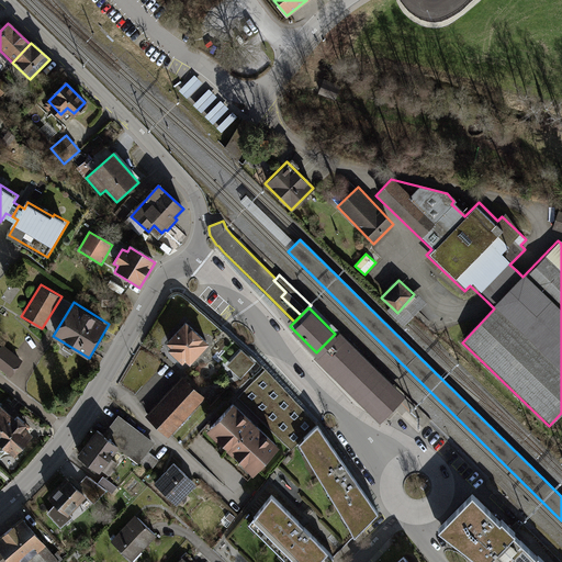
[(208,343),(187,323),(169,341),(175,346),(171,349),(183,360),(187,357),(191,361),(208,343)]
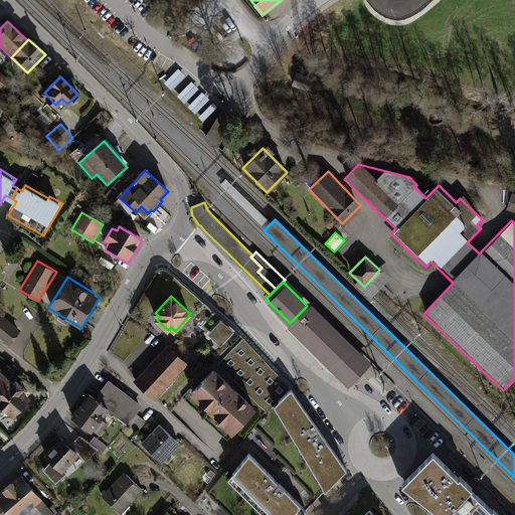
[(311,302),(307,306),(367,365),(371,361),(311,302)]
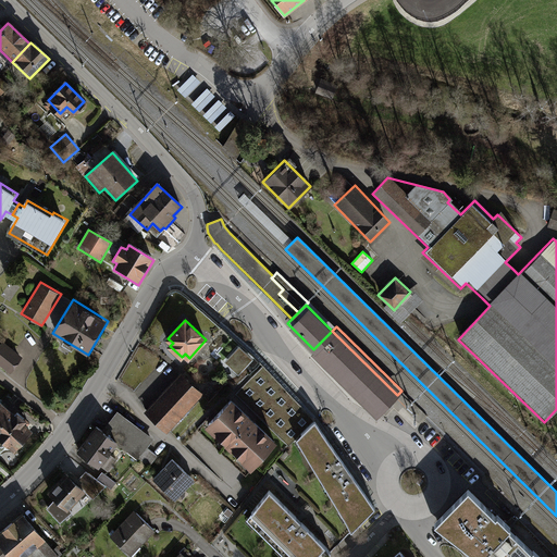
[(397,395),(332,331),(313,349),(379,413),(381,411),(397,395)]
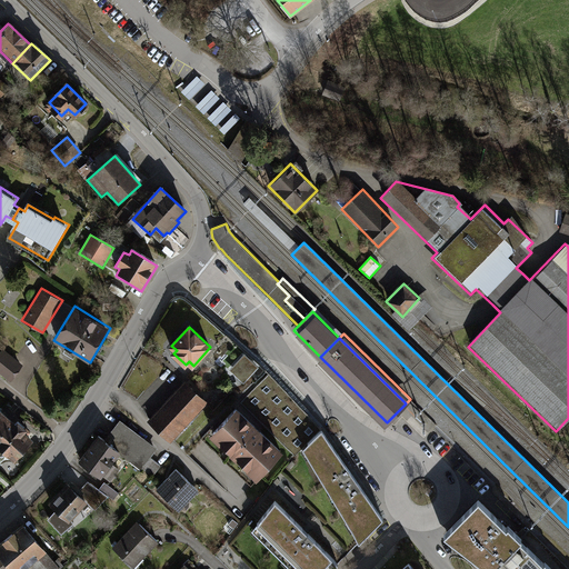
[(23,365),(2,349),(0,350),(0,372),(11,381),(23,365)]
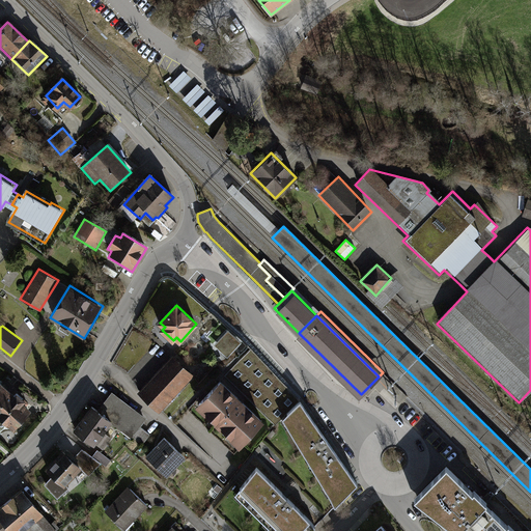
[(242,342),(228,331),(215,345),(228,358),(242,342)]
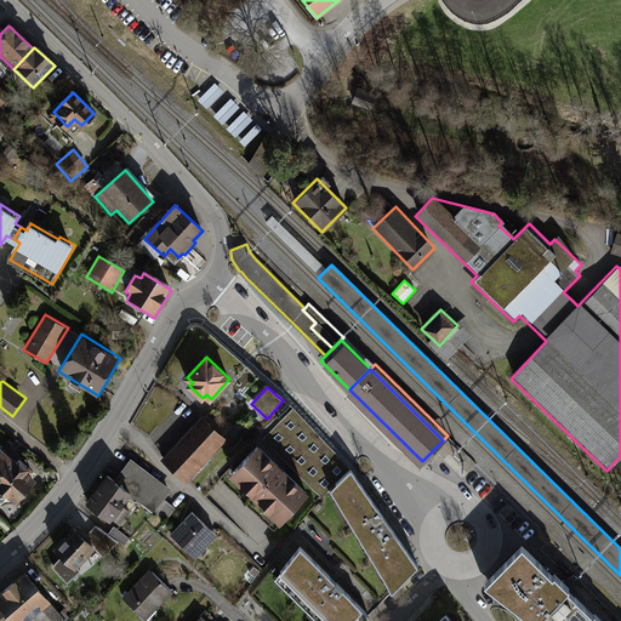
[(422,461),(349,389),(346,394),(419,466),(422,461)]
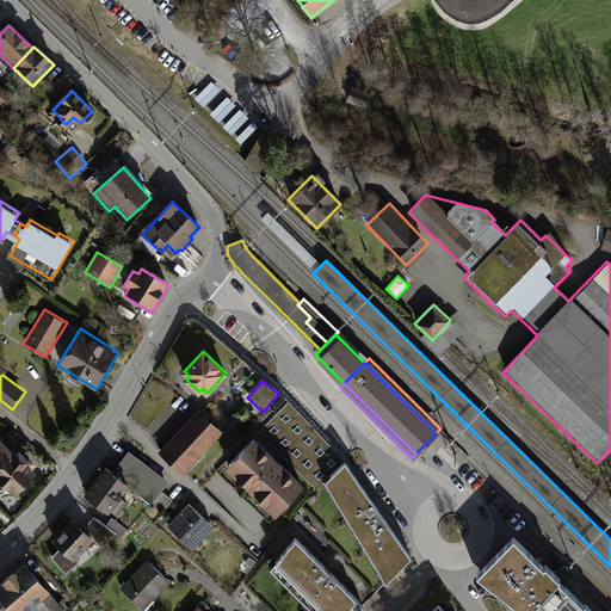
[(347,460),(289,402),(259,432),(318,489),(326,481),(347,460)]
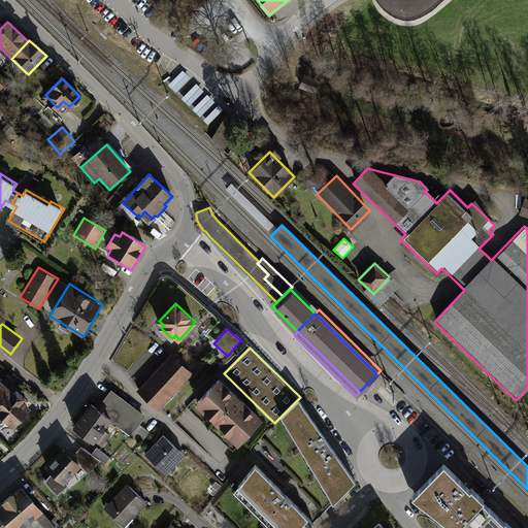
[(193,373),(172,354),(137,391),(158,410),(193,373)]
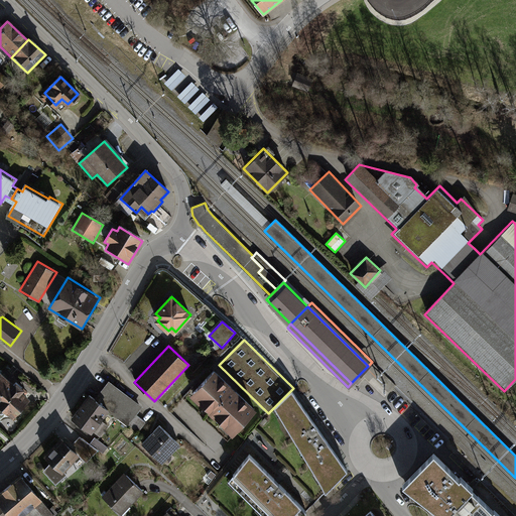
[(258,409),(216,370),(191,395),(234,435),(258,409)]
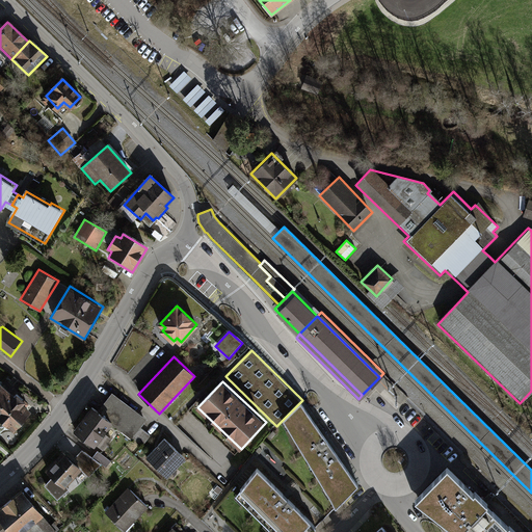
[(28,413),(0,388),(0,424),(9,433),(28,413)]
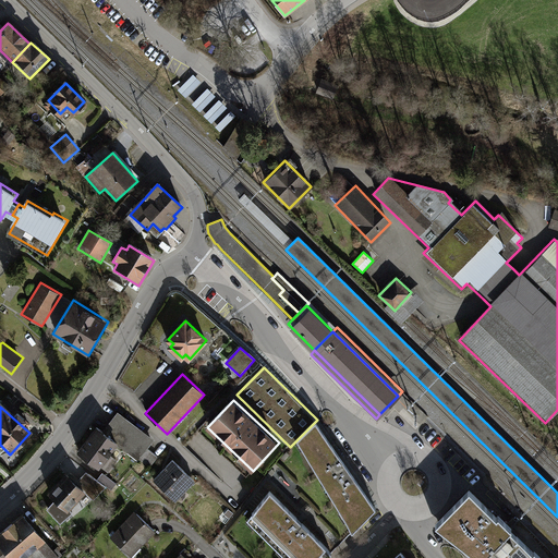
[(104,433),(96,427),(76,452),(99,470),(117,446),(137,461),(138,460),(149,469),(158,458),(147,449),(154,440),(118,413),(104,433)]
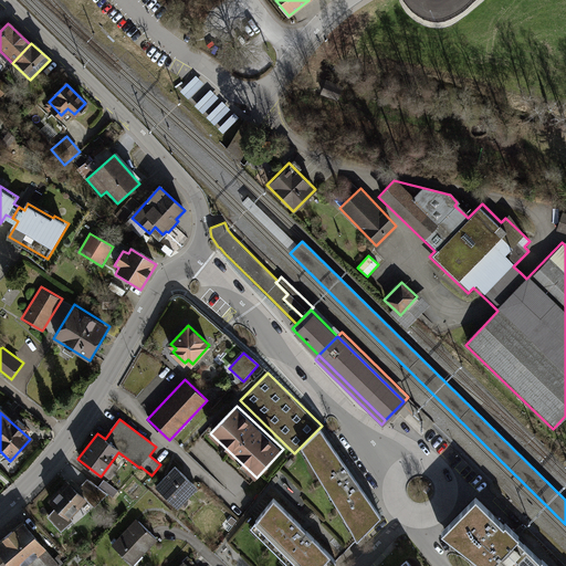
[(322,426),(302,446),(358,537),(381,513),(322,426)]
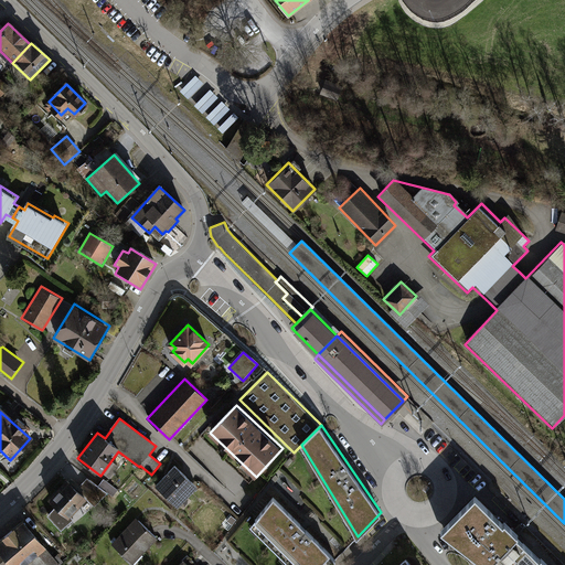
[(198,488),(176,467),(156,487),(179,508),(198,488)]
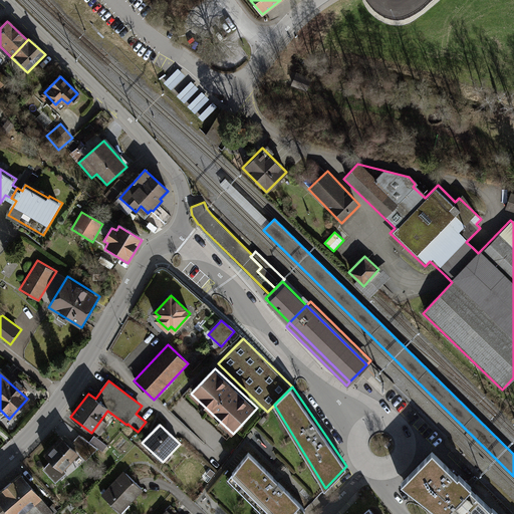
[(98,449),(79,435),(71,445),(80,454),(86,461),(98,449)]
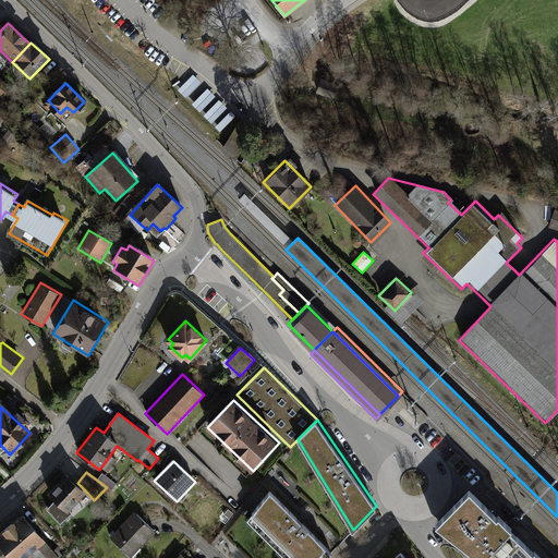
[(117,484),(102,473),(98,480),(112,490),(117,484)]
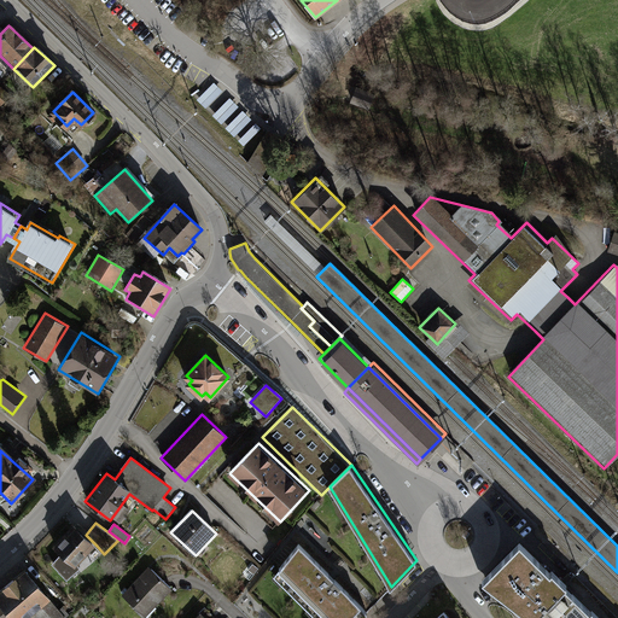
[(75,525),(53,547),(60,554),(52,564),(68,581),(80,569),(77,565),(97,546),(86,535),(75,525)]
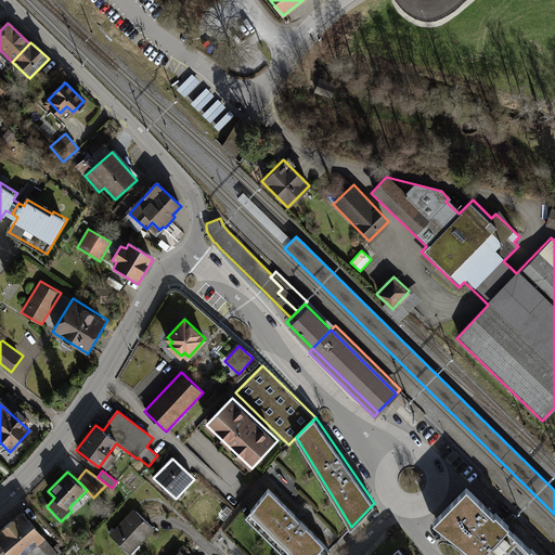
[(480,550),(504,525),(506,523),(493,510),(492,511),(465,483),(448,500),(430,518),(472,550),(476,554),(480,550)]
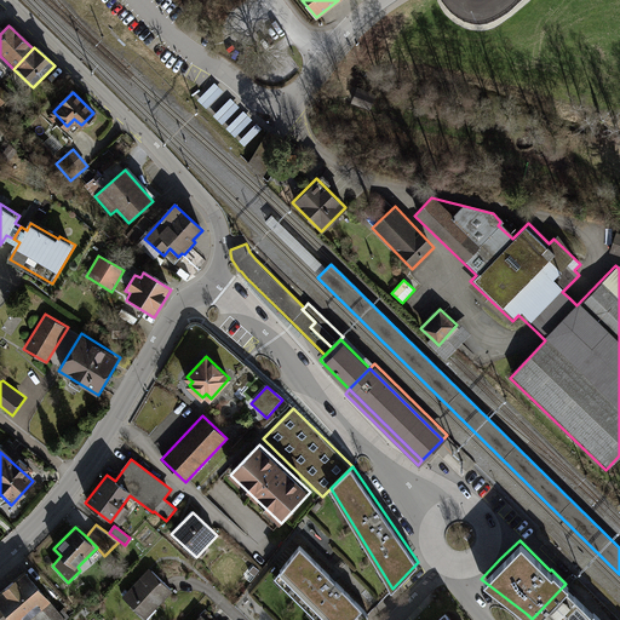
[(363,619),(369,615),(302,546),(275,578),(317,619),(363,619)]
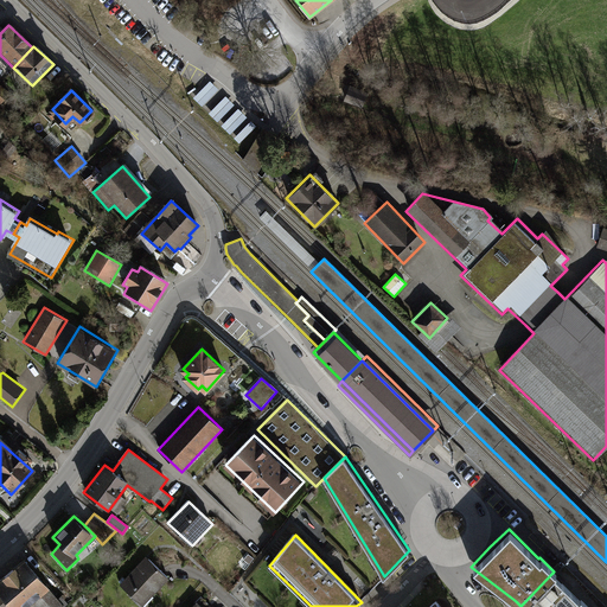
[(120,585),(144,606),(170,579),(146,557),(120,585)]
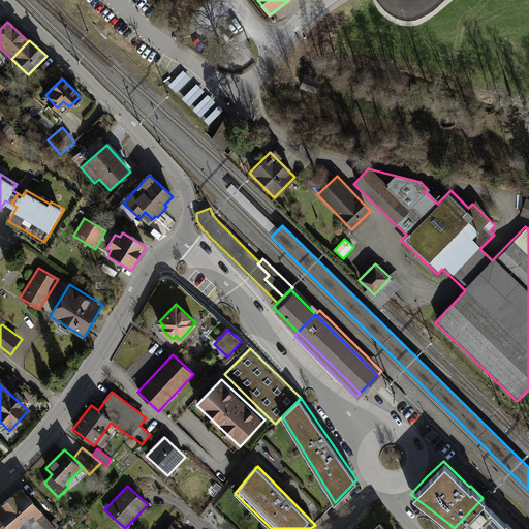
[(0,528),(24,528),(29,525),(43,514),(43,512),(22,487),(0,504),(0,528)]
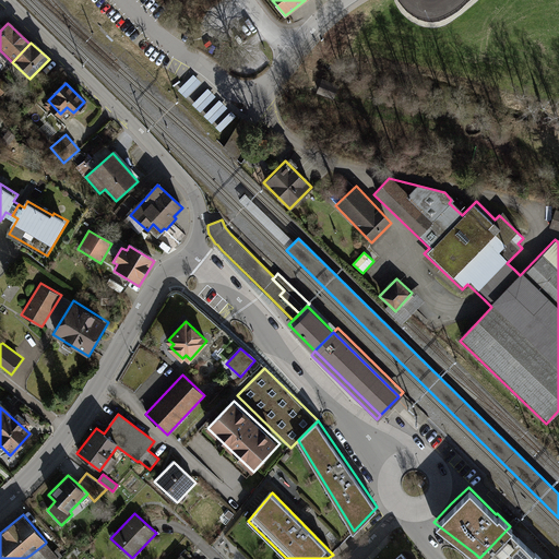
[(488,558),(543,558),(534,550),(532,552),(508,528),(484,554),(488,558)]
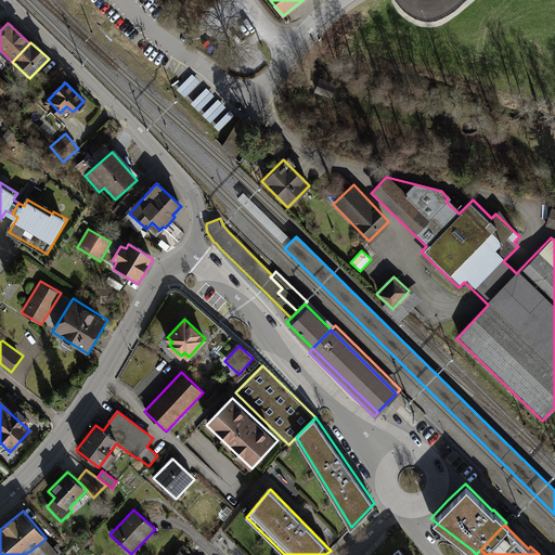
[(53,547),(46,539),(30,551),(33,554),(60,554),(59,554),(62,552),(56,545),(53,547)]
